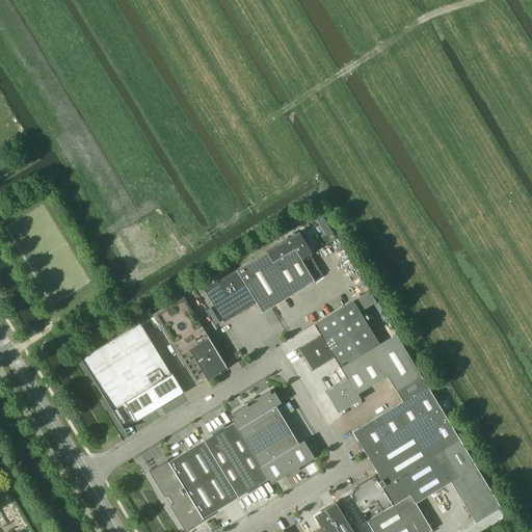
[(321,217),(316,220),(325,236),(330,232),(321,217)]
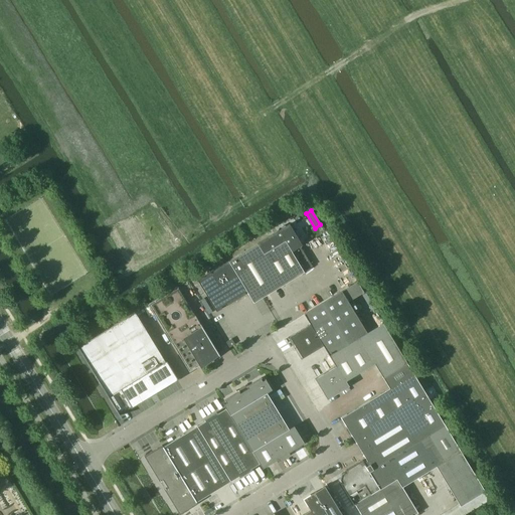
[(281,228),(264,238),(271,248),(284,240),(291,251),(299,246),(301,245),(294,234),(297,227),(290,227),(288,224),(285,226),(282,225),(281,228)]
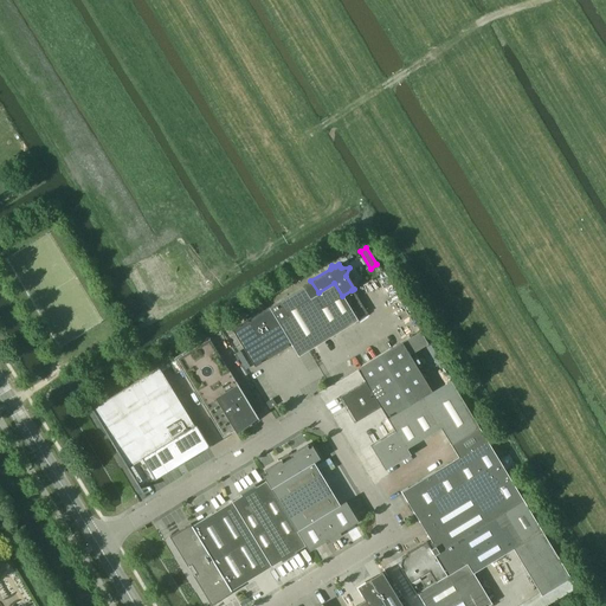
[(301,287),(231,329),(253,367),(260,362),(259,360),(264,358),(268,358),(270,355),(272,353),(275,350),(278,349),(281,348),(284,348),(288,346),(287,343),(289,342),(297,356),(356,321),(367,314),(352,290),(342,296),(334,283),(318,292),(310,281),(301,287)]
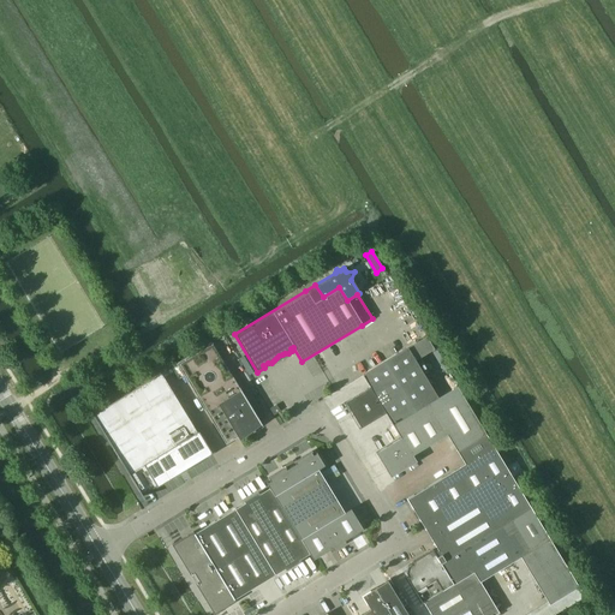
[(369,387),(344,402),(359,428),(384,412),(392,425),(436,396),(413,360),(433,348),(424,336),(362,375),(369,387)]
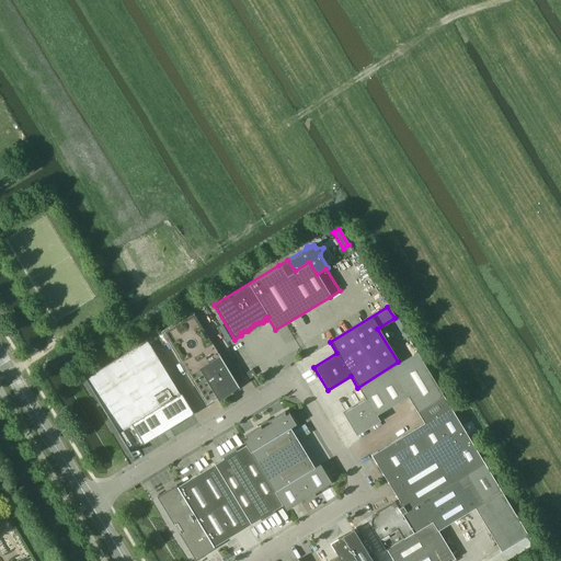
[(160,331),(170,347),(205,405),(220,396),(237,386),(238,388),(238,387),(202,329),(192,311),(160,331)]
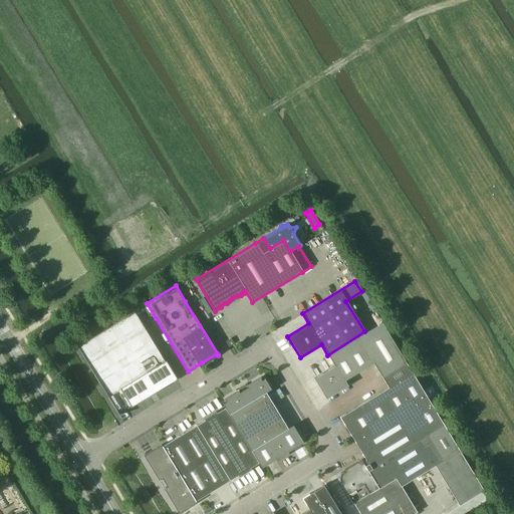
[(118,413),(147,396),(176,378),(165,360),(164,361),(144,326),(134,311),(105,328),(77,345),(76,345),(85,361),(117,414),(118,414),(118,413)]
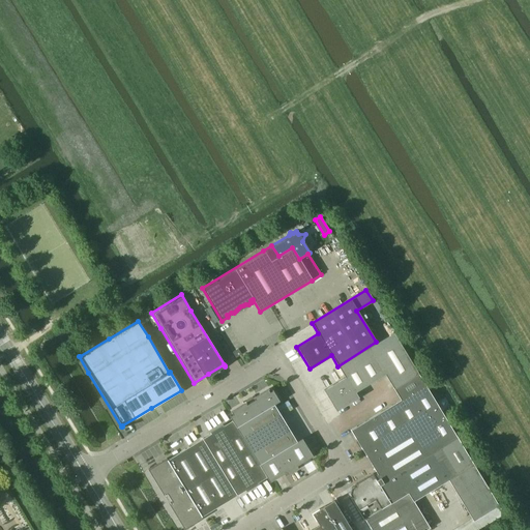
[(384,374),(393,390),(418,375),(392,332),(376,342),(337,366),(344,377),(323,389),(335,411),(357,398),(354,392),(384,374)]
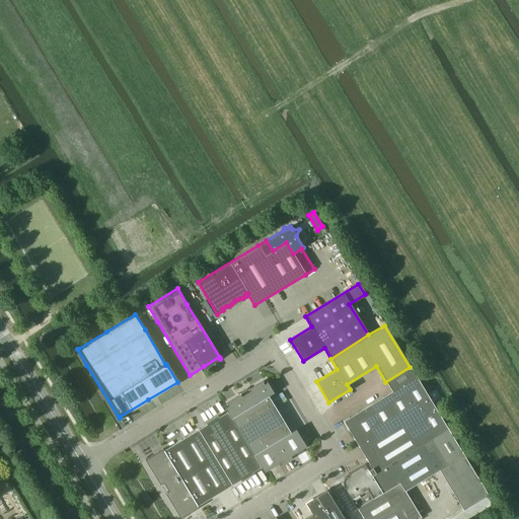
[(232,342),(227,345),(230,350),(235,347),(232,342)]
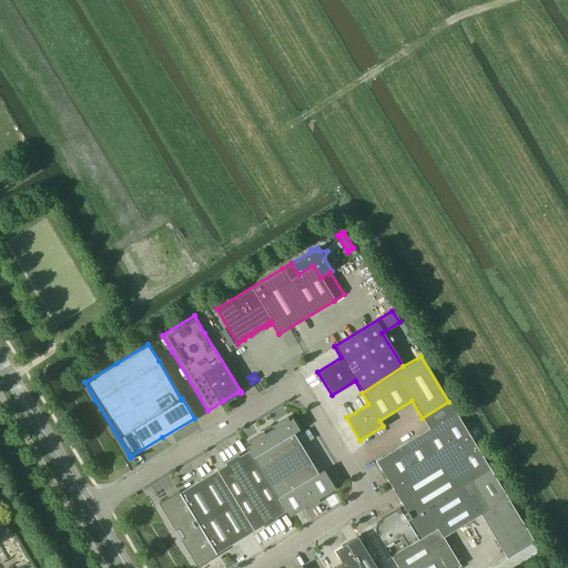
[(506,497),(448,402),(422,418),(427,427),(374,460),(403,507),(399,509),(398,507),(377,519),(378,520),(375,523),(374,528),(376,531),(374,533),(388,556),(389,556),(397,567),(452,567),(459,564),(442,536),(506,497)]
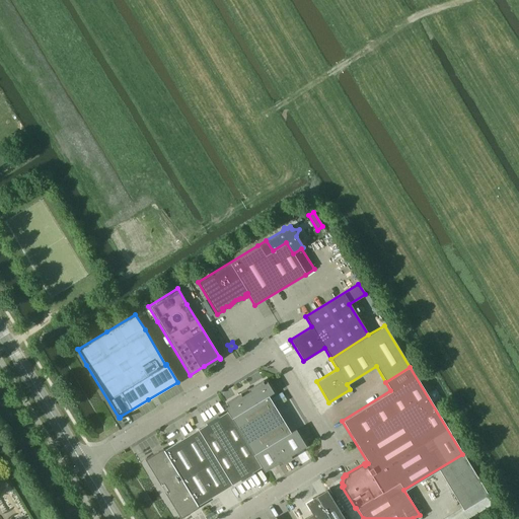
[(224,406),(226,411),(243,439),(261,466),(263,471),(267,469),(279,462),(280,464),(291,457),(290,455),(305,446),(295,429),(290,432),(268,395),(273,392),(267,381),(264,383),(262,380),(225,402),(227,405),(225,406),(224,406)]
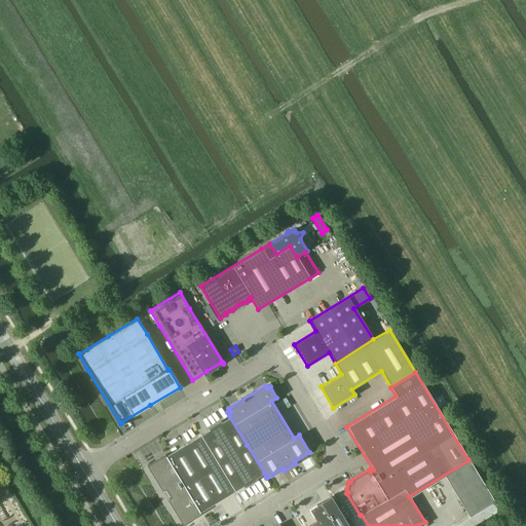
[(247,445),(229,416),(229,417),(221,422),(220,420),(208,427),(209,429),(201,434),(175,450),(165,455),(164,454),(146,465),(161,491),(165,489),(167,493),(170,497),(166,498),(182,525),(200,514),(199,512),(236,490),(242,486),(243,487),(256,480),(255,478),(264,473),(247,445)]
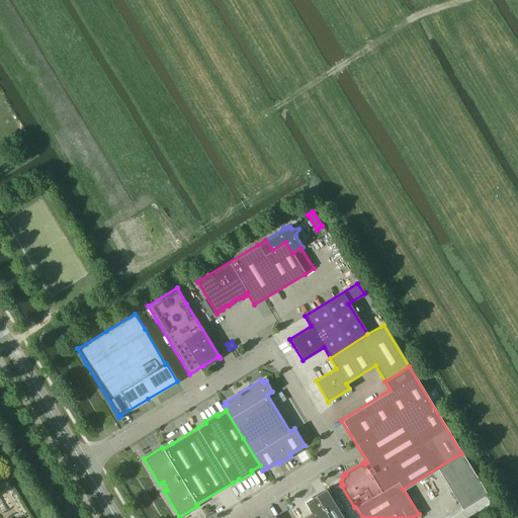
[(343,517),(325,489),(304,501),(311,512),(300,517),(343,517)]
